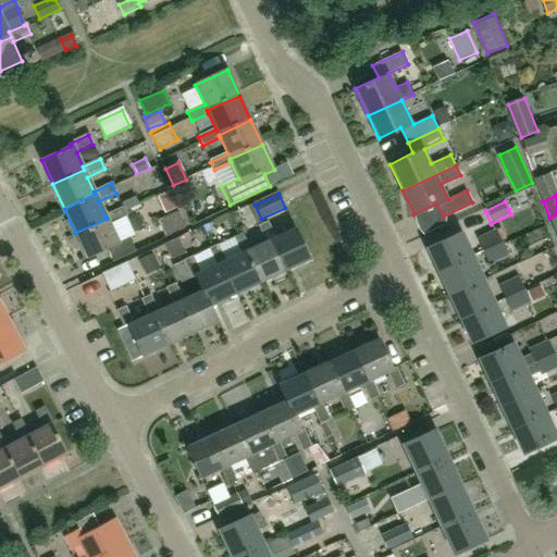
[(130,238),(118,244),(110,225),(127,218),(123,208),(106,217),(107,219),(75,233),(88,260),(108,250),(113,263),(136,252),(130,238)]
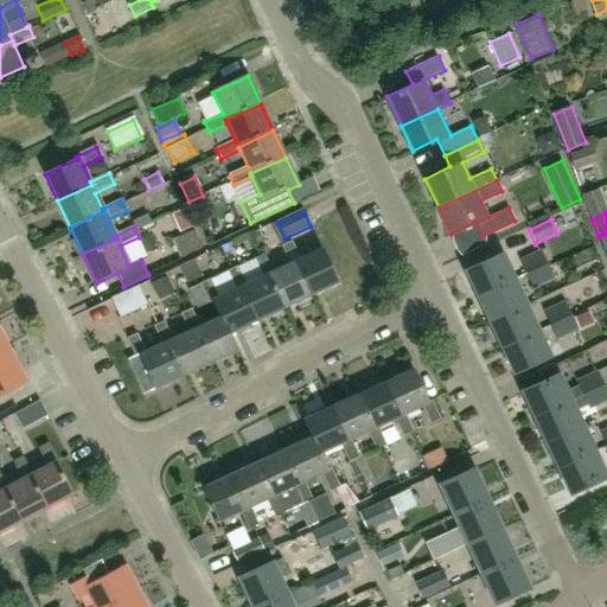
[(172,241),(180,259),(202,249),(193,231),(172,241)]
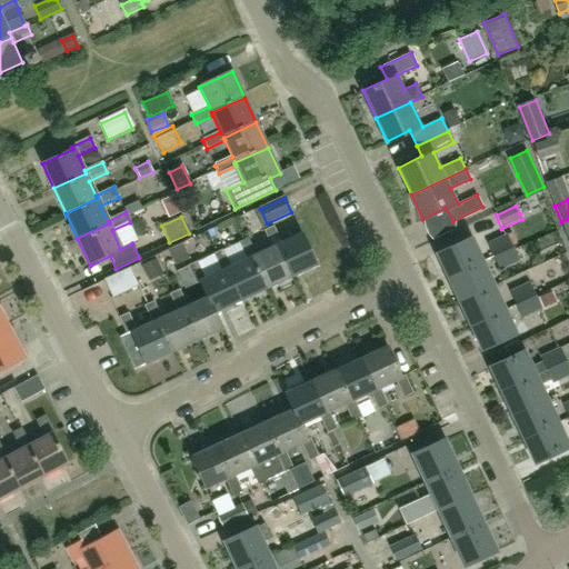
[(276,247),(290,278),(317,266),(302,235),(281,243),(273,227),(265,231),(272,248),(276,247)]
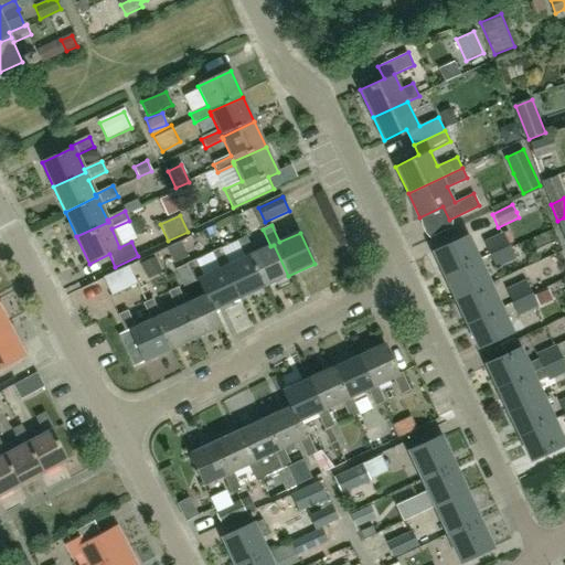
[(483,241),(490,255),(510,245),(503,232),(483,241)]
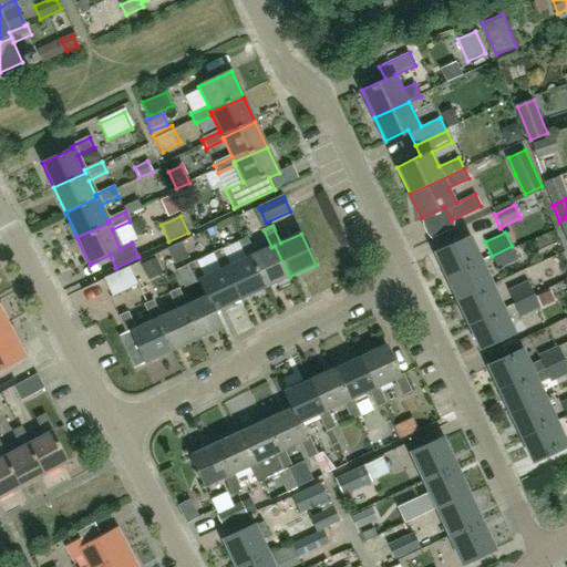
[(435,254),(447,278),(481,261),(468,237),(435,254)]
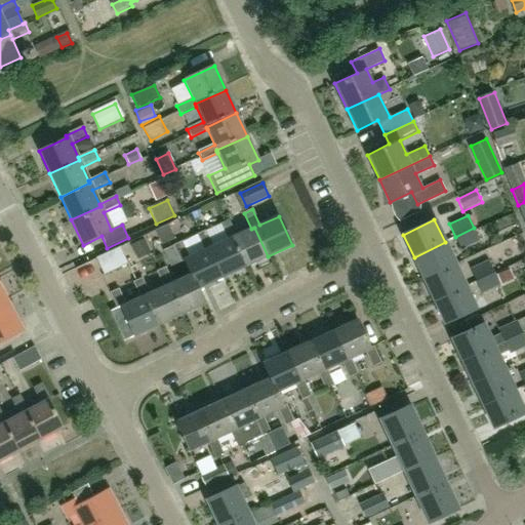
[(251,229),(237,235),(230,220),(220,225),(227,240),(231,238),(245,268),(268,256),(254,228),(251,229)]
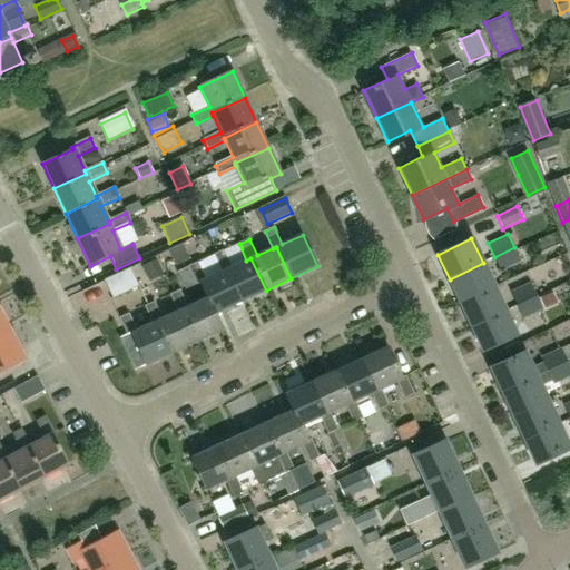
[(521,261),(514,247),(494,257),(501,271),(521,261)]
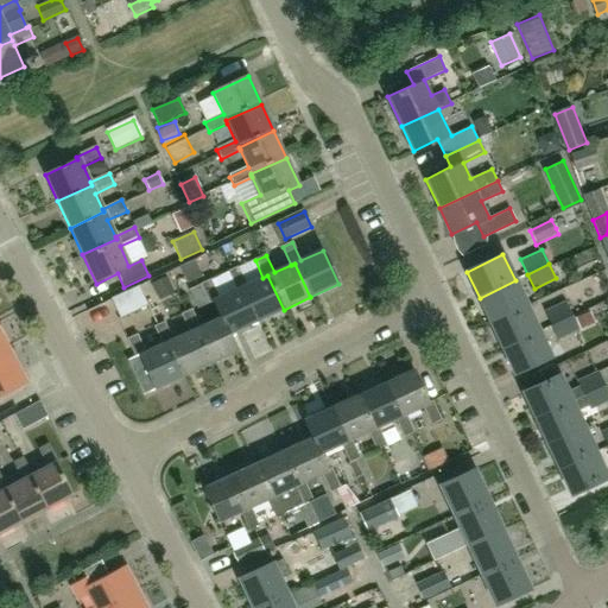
[(183,270),(190,284),(200,279),(194,265),(183,270)]
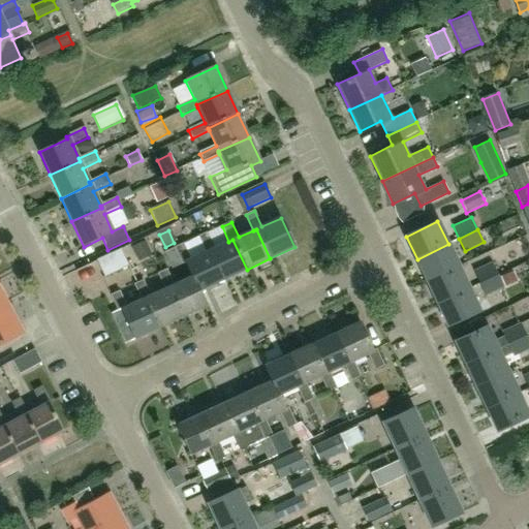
[(228,242),(214,248),(208,232),(198,237),(206,252),(210,251),(223,280),(247,270),(232,240),(228,242)]
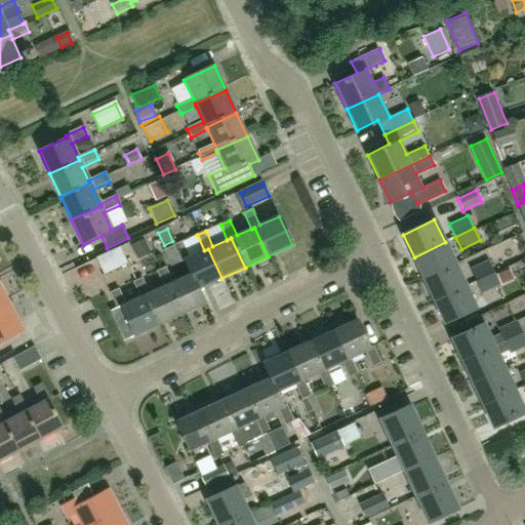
[(198,289),(199,289),(221,278),(208,249),(204,250),(189,257),(182,242),(173,246),(180,263),(184,260),(191,275),(198,289)]
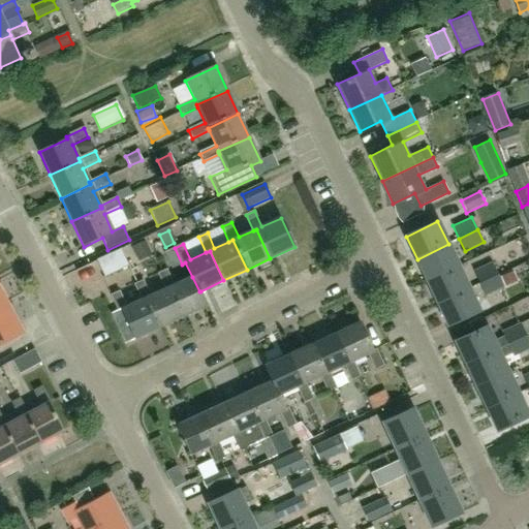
[(417,259),(428,281),(459,267),(448,244),(417,259)]
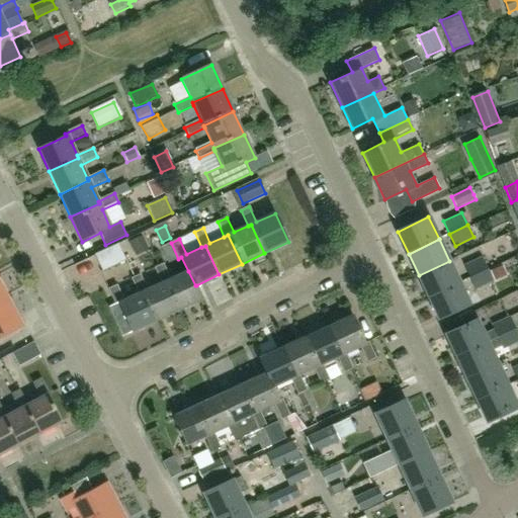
[(95,255),(102,271),(125,260),(118,245),(95,255)]
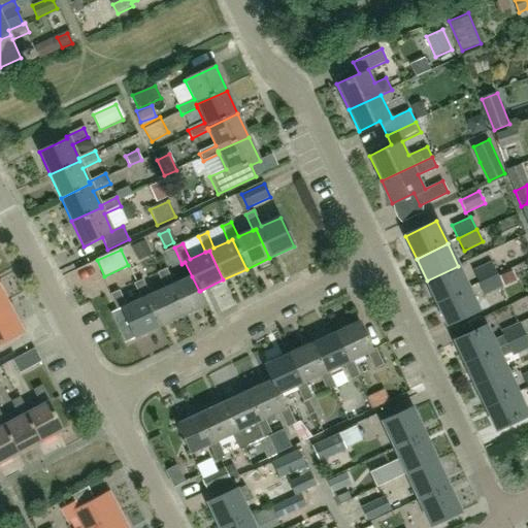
[(473,269),(480,283),(498,273),(492,261),(473,269)]
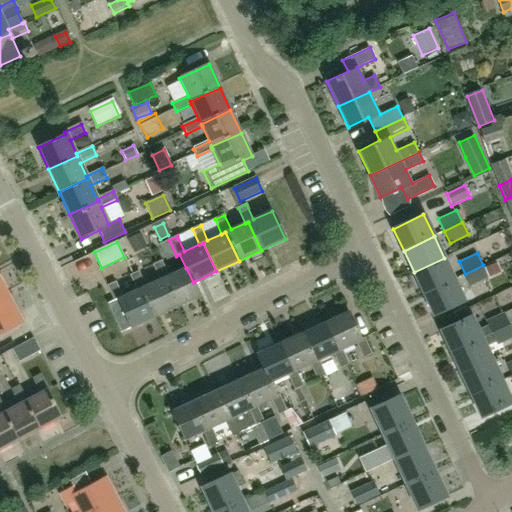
[(414,272),(424,294),(455,279),(444,258),(414,272)]
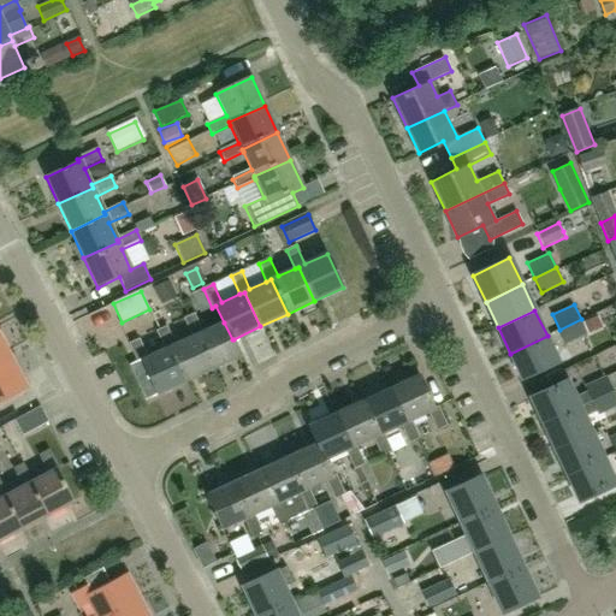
[(224,323),(203,332),(195,314),(184,319),(193,336),(193,337),(197,335),(213,369),(241,356),(234,339),(232,339),(224,323)]
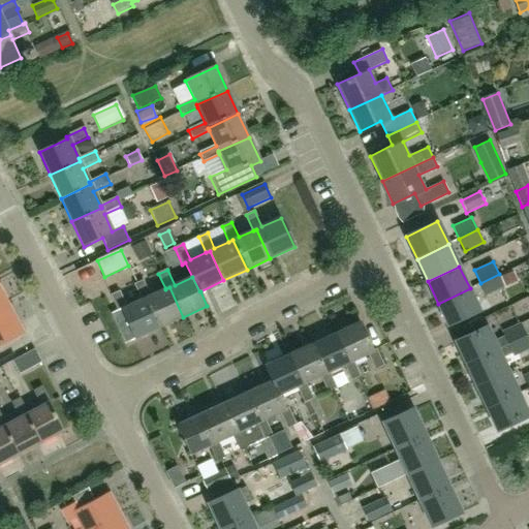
[(504,286),(499,274),(480,283),(486,296),(504,286)]
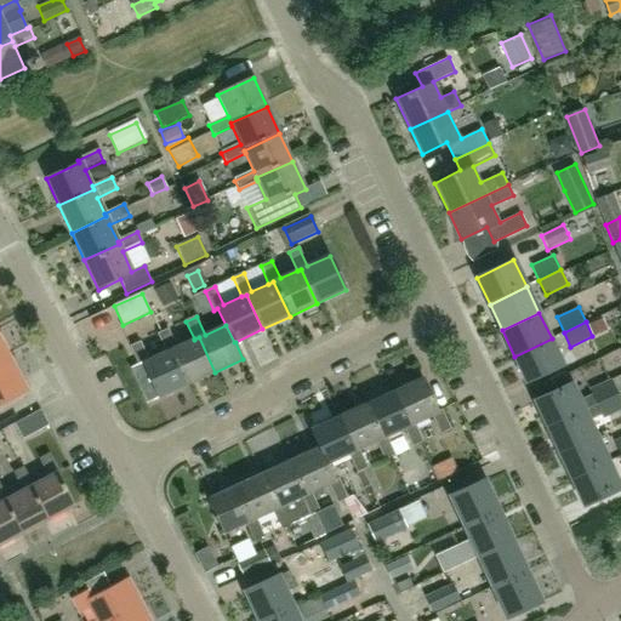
[(171,351),(187,386),(215,372),(199,337),(194,340),(194,339),(177,347),(169,329),(158,334),(166,352),(166,353),(171,351)]
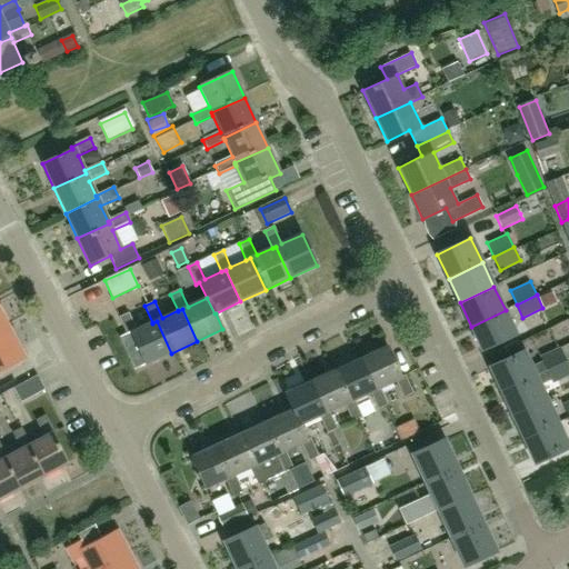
[(229,339),(257,330),(250,305),(221,312),(229,339)]
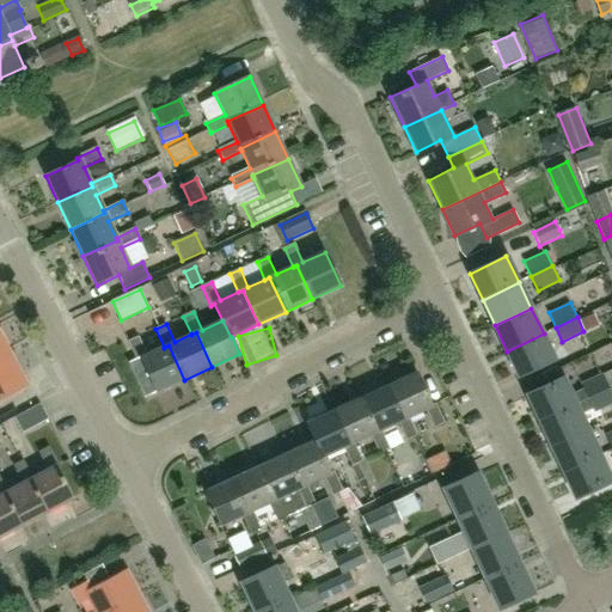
[(544,334),(507,352),(520,378),(556,360),(544,334)]
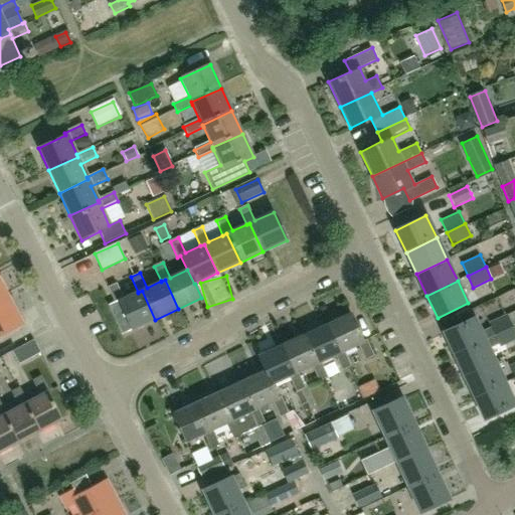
[(115,320),(125,315),(132,330),(155,320),(142,291),(138,293),(138,292),(123,299),(116,284),(108,288),(115,303),(108,306),(115,320)]
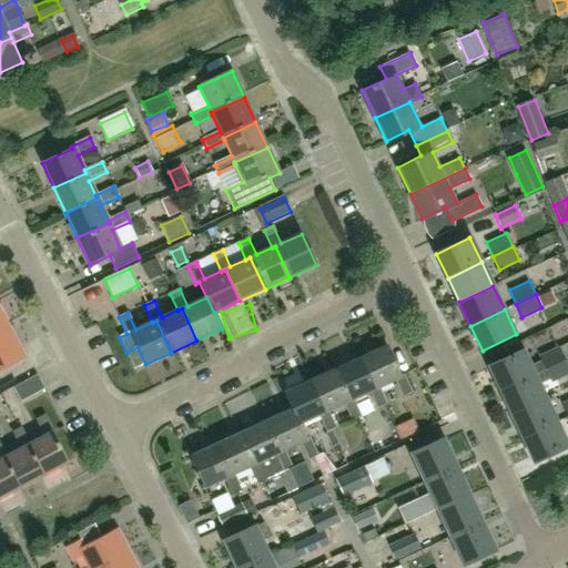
[(0,337),(10,333),(0,314),(0,337)]
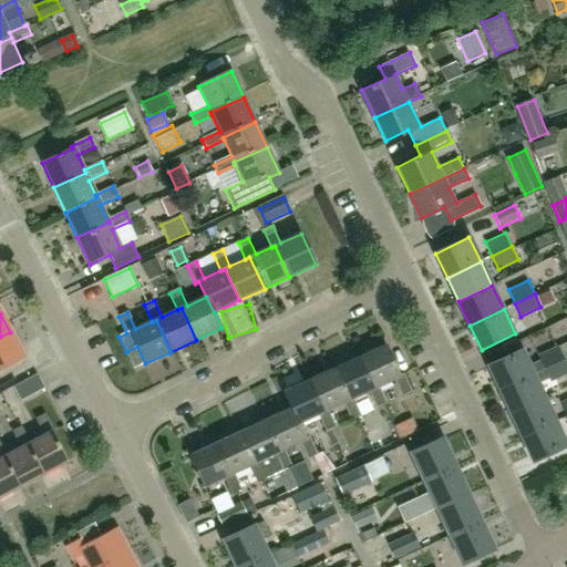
[(0,370),(23,358),(10,332),(0,337),(0,370)]
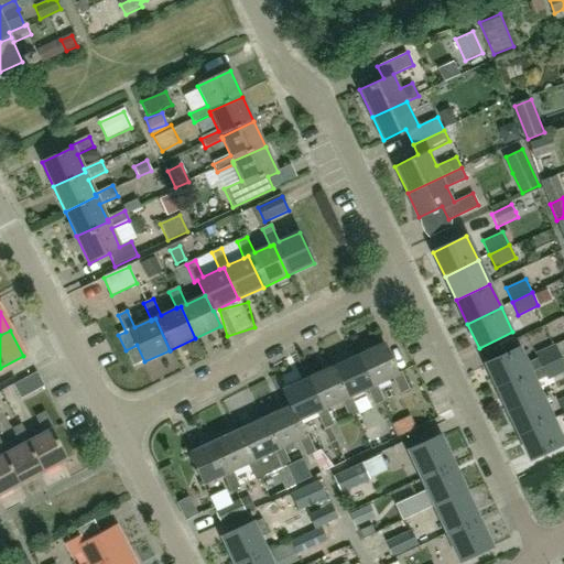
[(373,388),(378,386),(392,379),(401,396),(411,390),(402,372),(398,373),(384,345),(358,356),(373,388)]
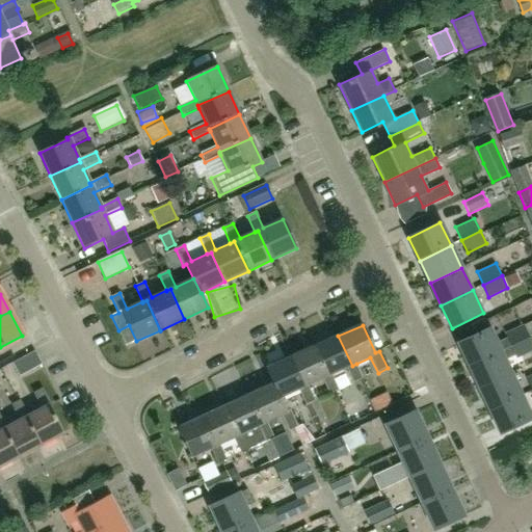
[(501,352),(511,347),(530,338),(525,326),(506,335),(508,340),(498,345),(489,329),(458,344),(469,367),(501,352)]
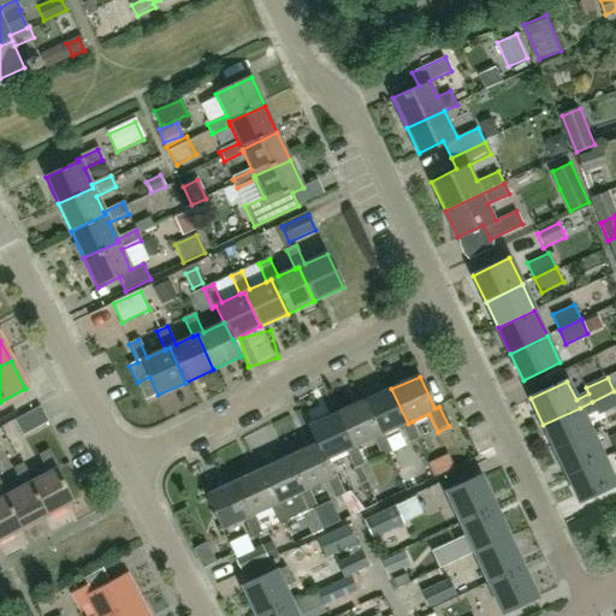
[(408,424),(391,389),(365,402),(380,437),(385,434),(385,433),(402,426),(410,444),(421,439),(413,421),(408,424)]
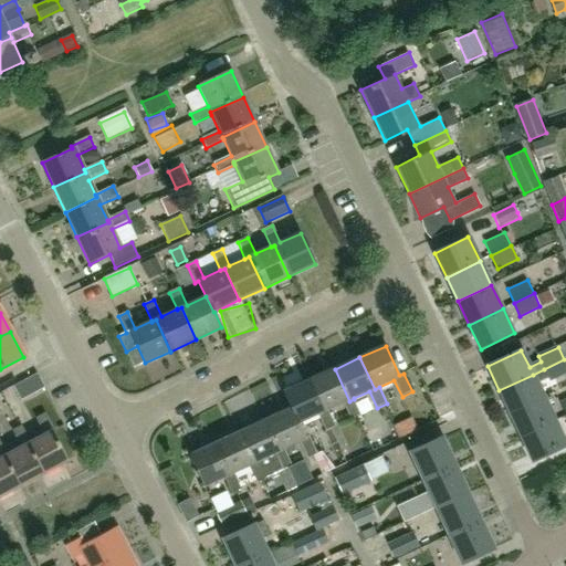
[(565,364),(564,359),(544,369),(551,384),(565,376),(565,364)]
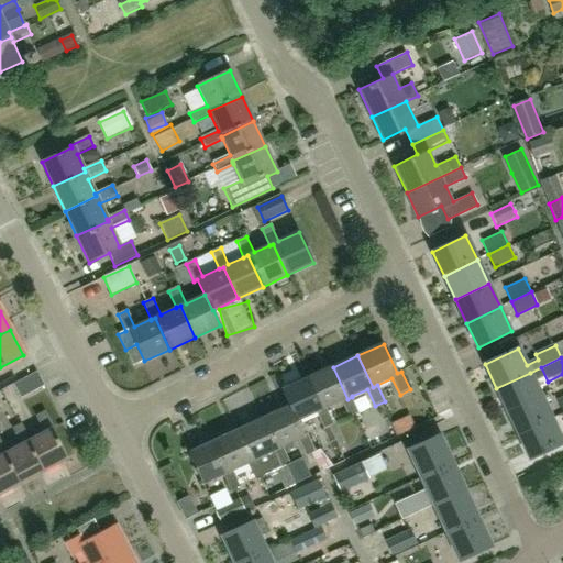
[(348,399),(333,367),(308,379),(322,410),(327,408),(342,400),(350,417),(360,412),(352,397),(348,399)]
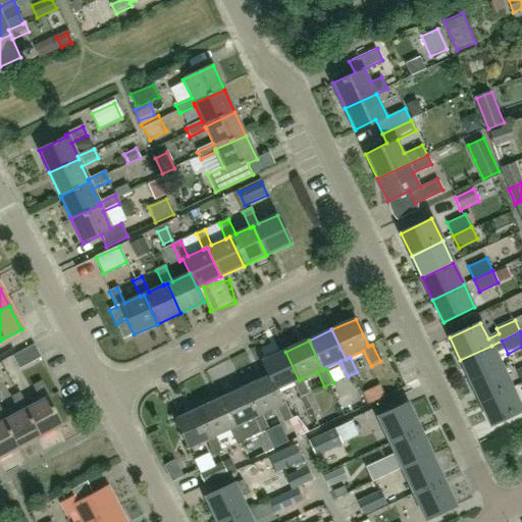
[(460,360),(470,381),(502,367),(491,346),(460,360)]
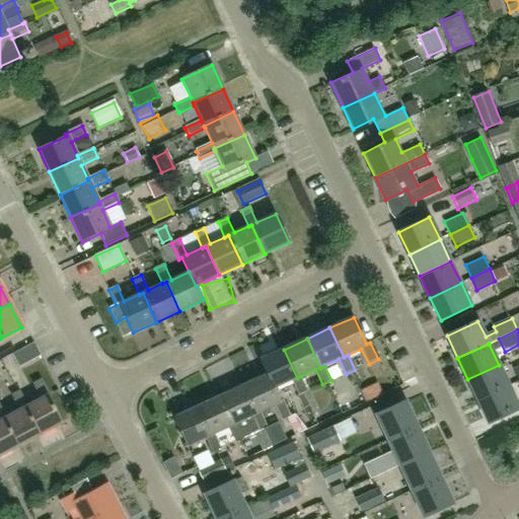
[(274,389),(275,388),(292,380),(299,395),(308,391),(301,376),(297,378),(284,350),(261,360),(267,374),(274,389)]
